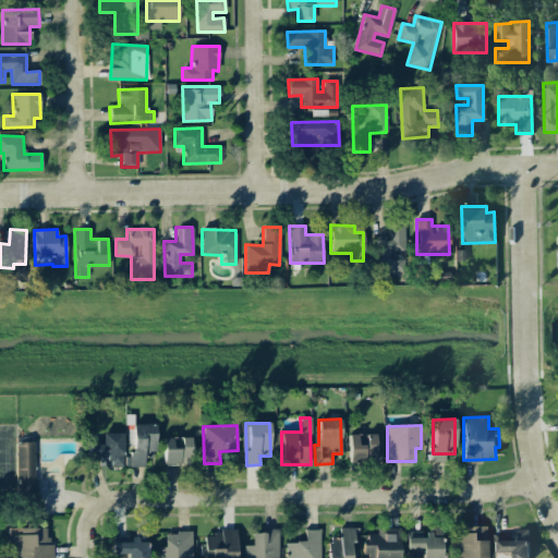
[(155,426),(128,426),(128,445),(131,445),(131,468),(145,466),(144,458),(155,458),(155,426)]
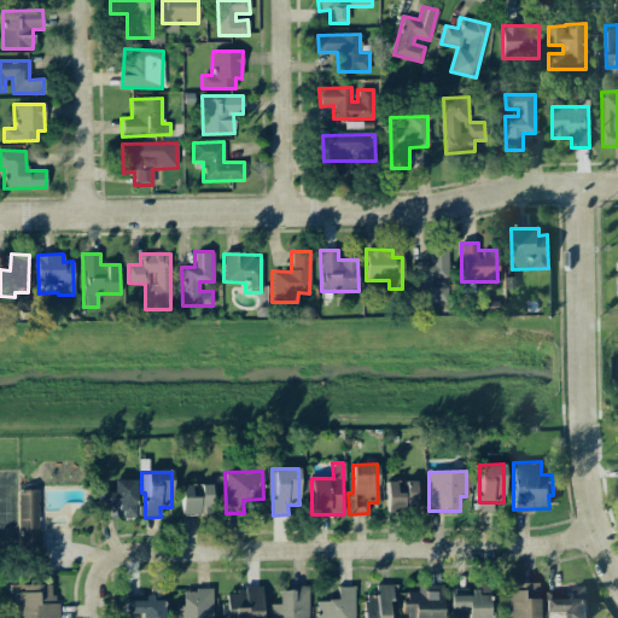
[(136,517),(135,479),(114,479),(114,491),(97,493),(97,509),(122,509),(122,517),(136,517)]
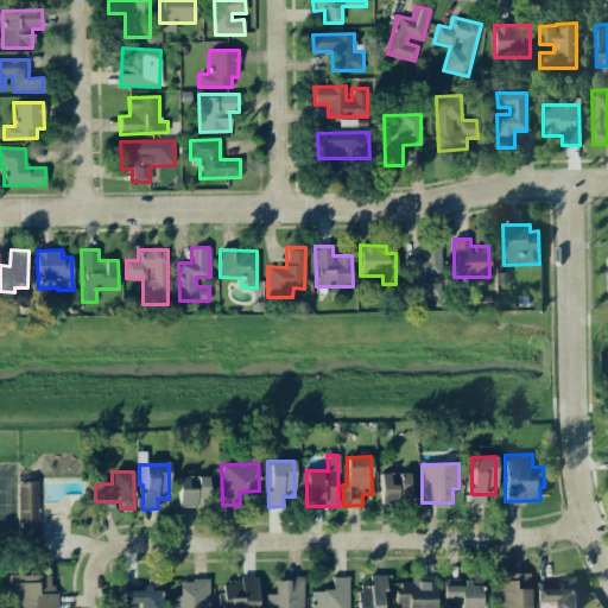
[(409,473),(379,473),(380,500),(410,500),(409,473)]
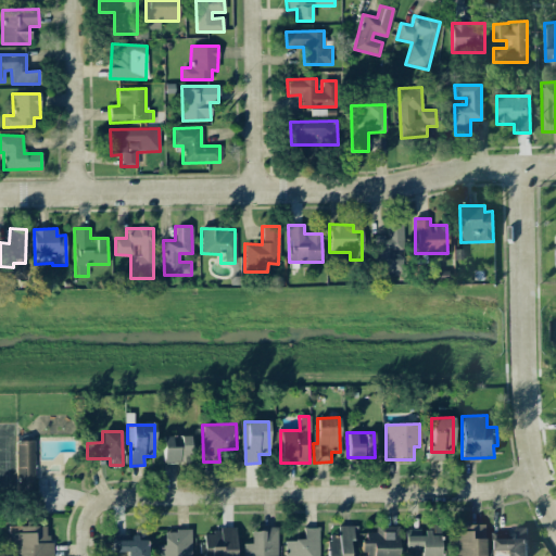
[(163,464),(191,463),(190,436),(163,436),(163,464)]
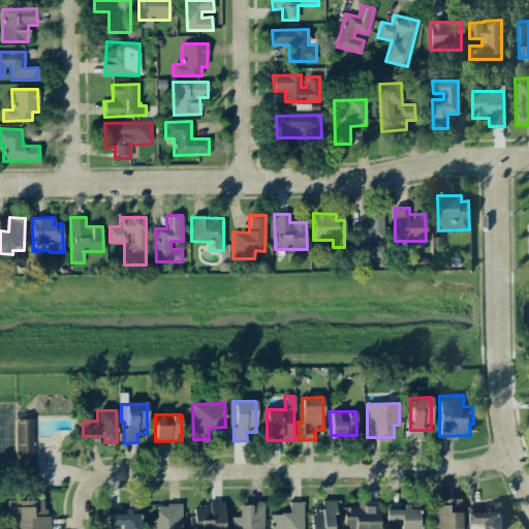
[(33,468),(31,418),(14,419),(16,469),(33,468)]
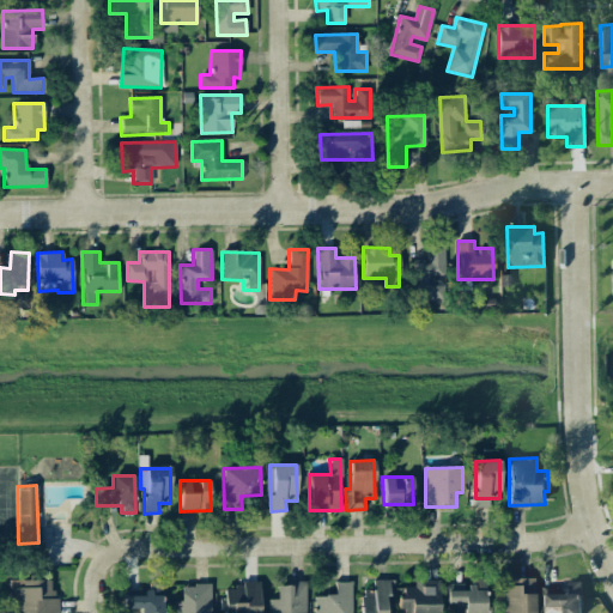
[(463,612),(484,612),(485,578),(467,578),(467,584),(447,583),(447,602),(465,602),(463,612)]
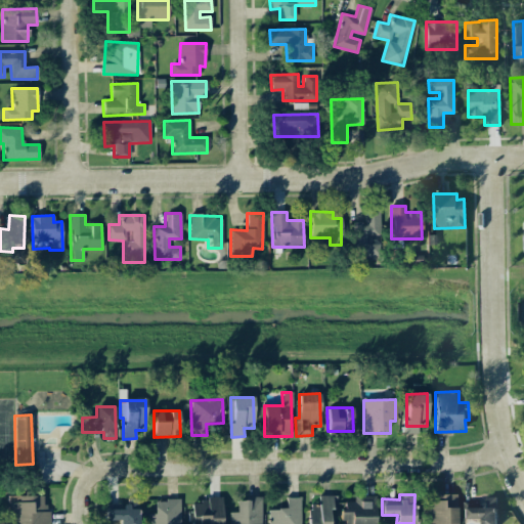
[(456,523),(456,494),(424,495),(425,523),(433,523),(432,523),(456,523)]
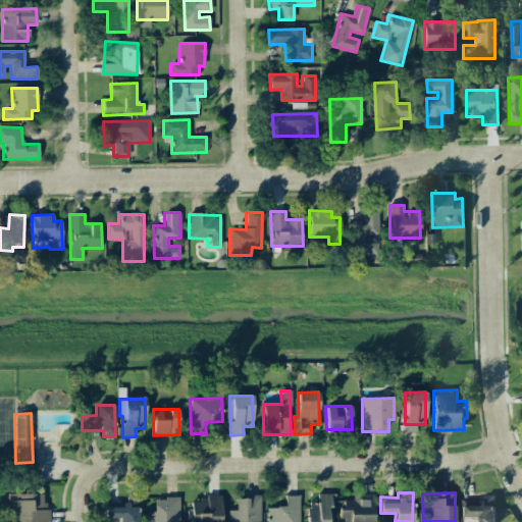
[(49,521),(49,503),(43,503),(43,493),(7,494),(8,521),(49,521)]
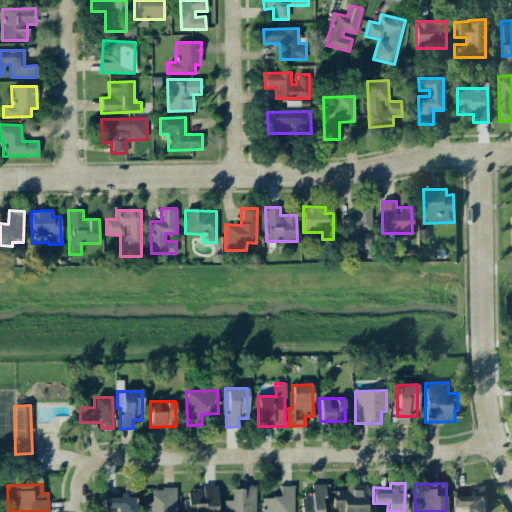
[(301,511),(321,511),(321,496),(325,496),(325,484),(311,484),(311,492),(301,492),(301,511)]
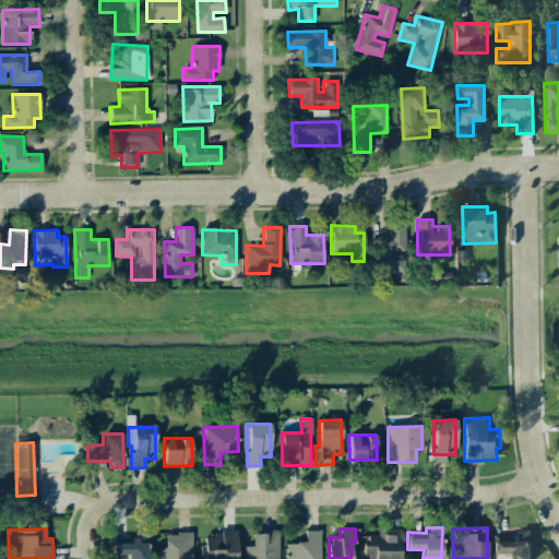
[(400,558),(401,530),(377,528),(377,535),(366,535),(365,558),(400,558)]
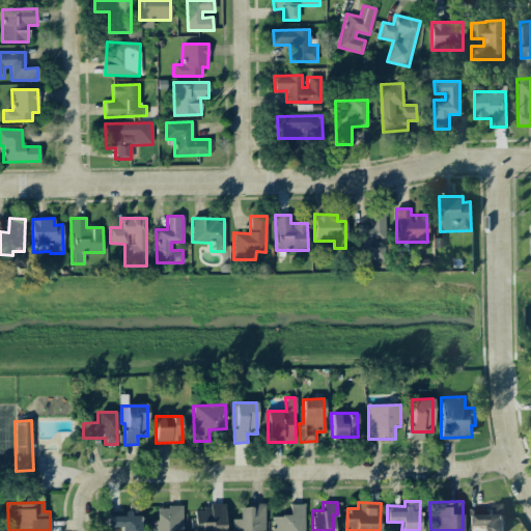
[(232,519),(232,530),(264,530),(264,504),(240,505),(240,519),(232,519)]
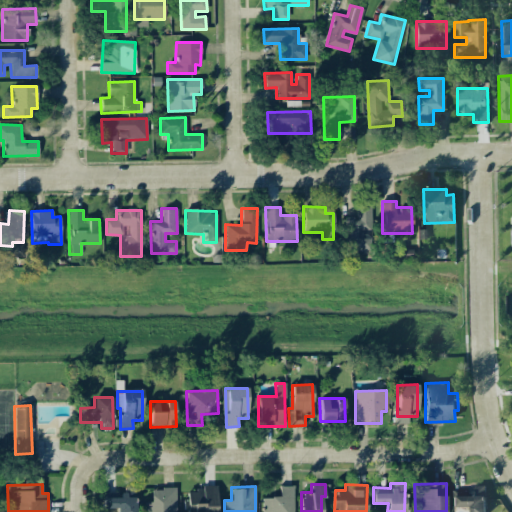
[(262,511),(293,511),(293,486),(279,486),(280,497),(262,497),(262,511)]
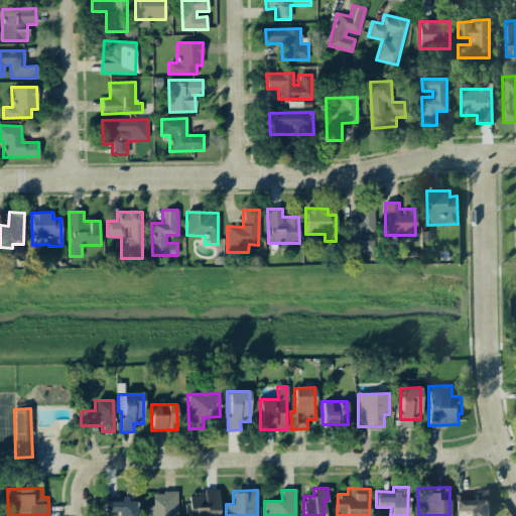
[(456,511),(470,511),(469,515),(488,515),(488,490),(477,490),(477,495),(455,495),(456,511)]
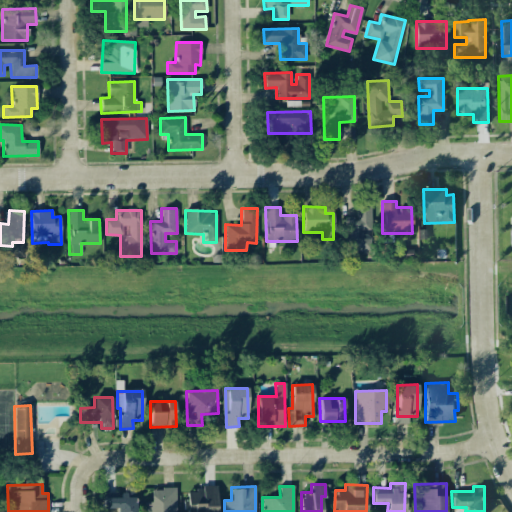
[(175,511),(175,488),(151,489),(151,501),(144,502),(144,511),(175,511)]
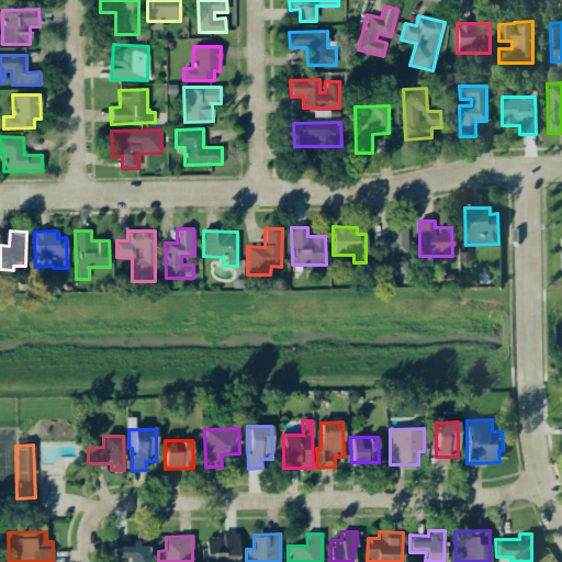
[(237,561),(237,536),(205,536),(205,561),(237,561)]
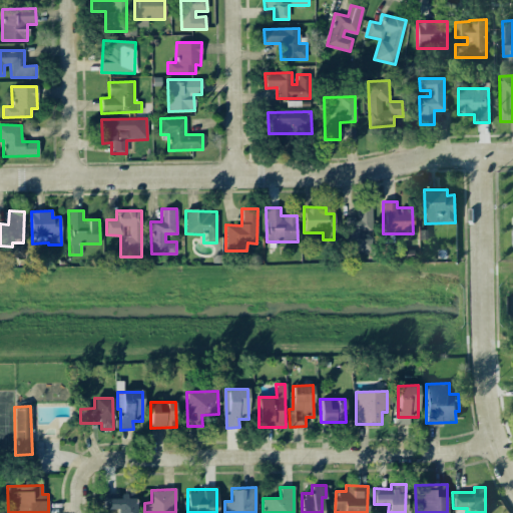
[(135,512),(136,498),(103,497),(103,509),(117,509),(117,512),(135,512)]
